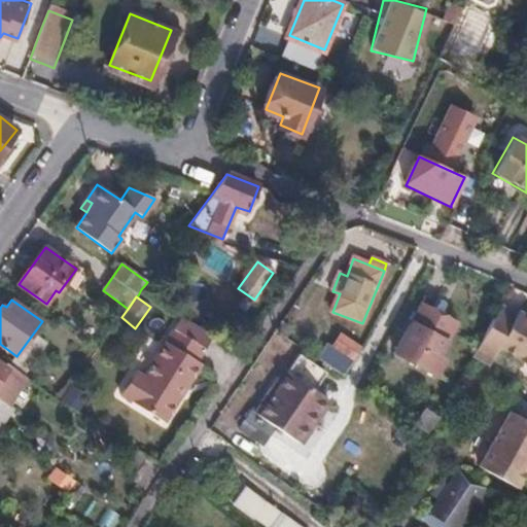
[(471,357),(489,366),(499,348),(526,362),(526,316),(517,311),(516,313),(499,305),(471,357)]
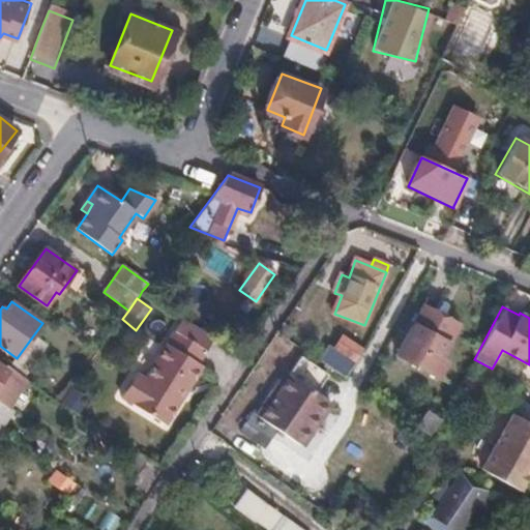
[(427,356),(439,362),(459,326),(424,307),(398,357),(420,369),(427,356)]
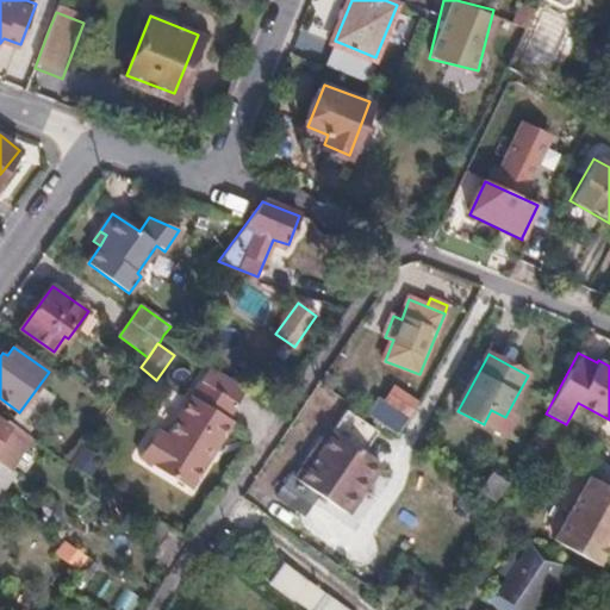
[(247,391),(213,368),(163,436),(154,430),(136,456),(186,491),(204,464),(200,460),(210,446),(215,448),(232,423),(228,419),(247,391)]
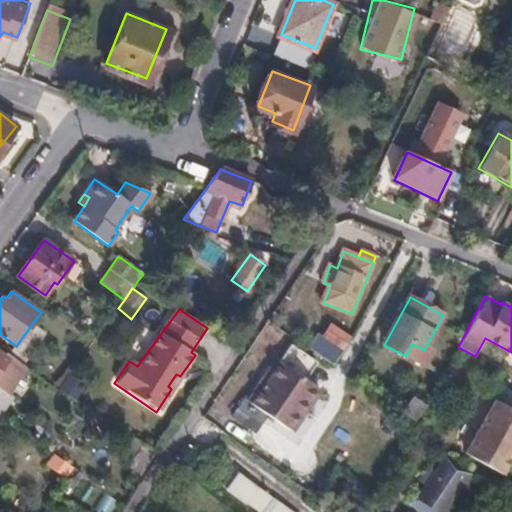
[(269,322),(278,328),(281,324),(281,319),(274,314),(269,322)]
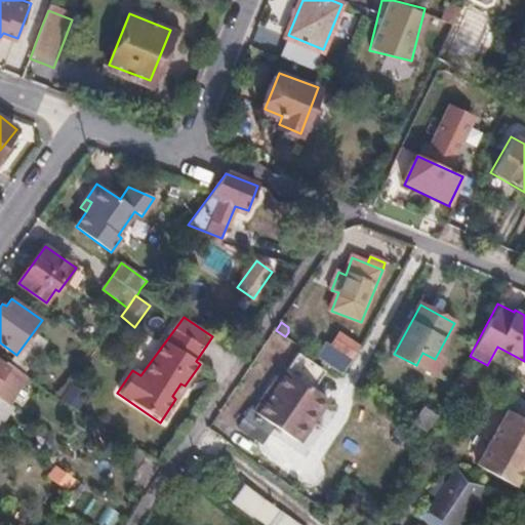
[(317,358),(342,374),(359,349),(340,334),(331,347),(328,344),(317,358)]
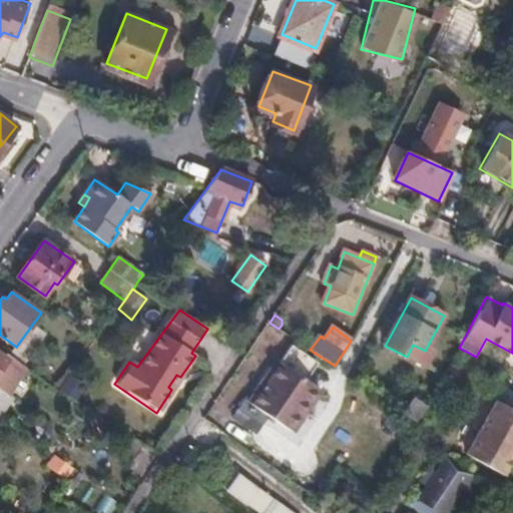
[(413,345),(407,357),(419,363),(425,351),(413,345)]
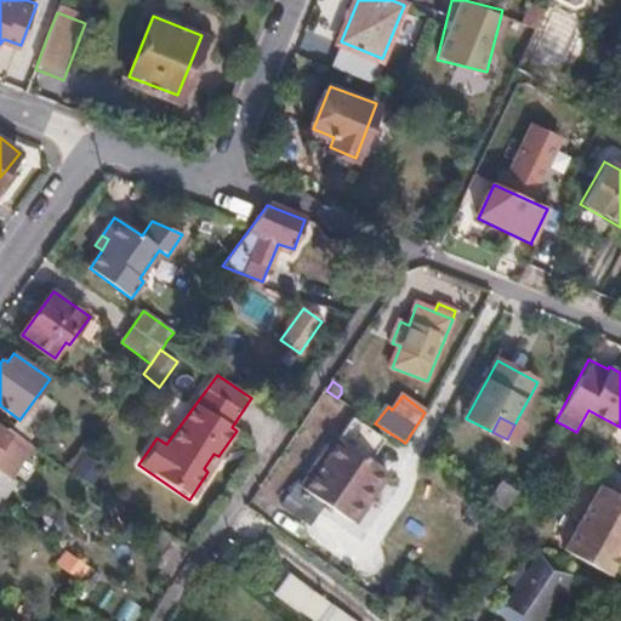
[(386,476),(369,465),(385,443),(354,422),(329,461),(323,457),(311,474),(315,478),(308,489),(301,484),(284,507),(312,527),(325,507),(352,525),(386,476)]
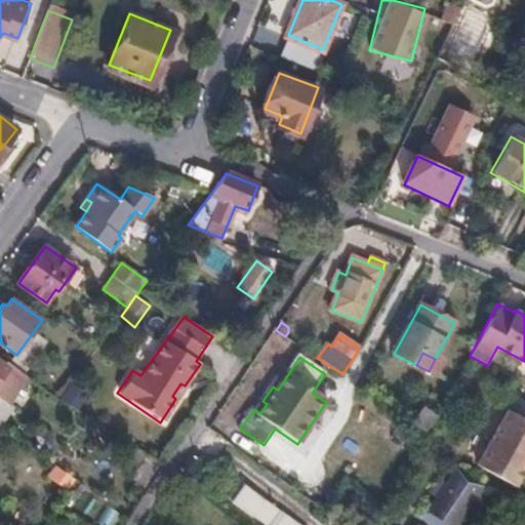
[(28,377),(4,361),(1,365),(0,364),(0,425),(1,427),(14,408),(9,404),(28,377)]
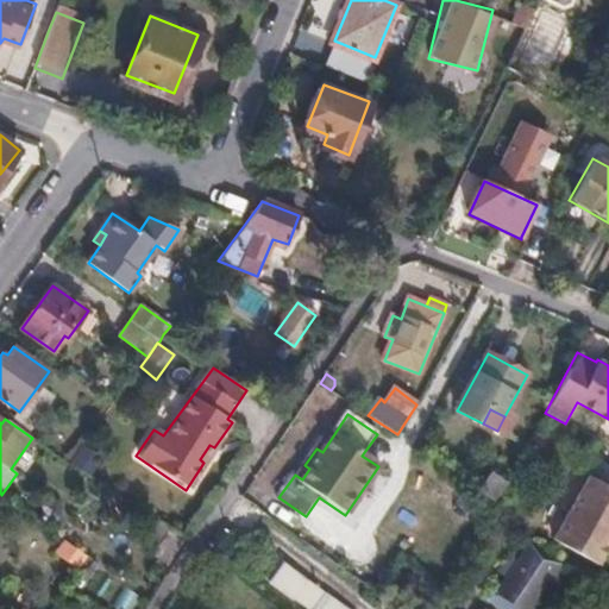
[(200,459),(203,463),(214,447),(209,445),(200,459)]
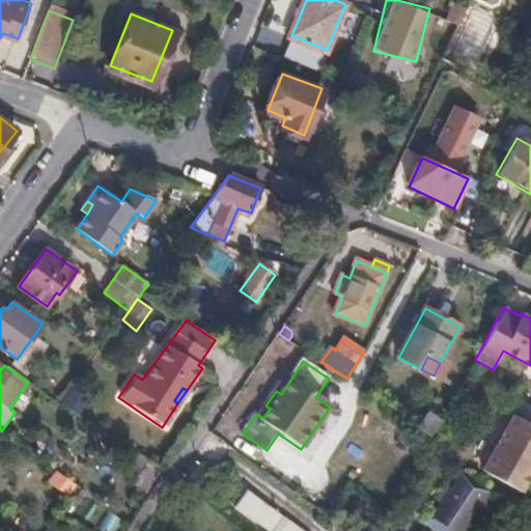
[(61,404),(78,416),(85,403),(70,393),(61,404)]
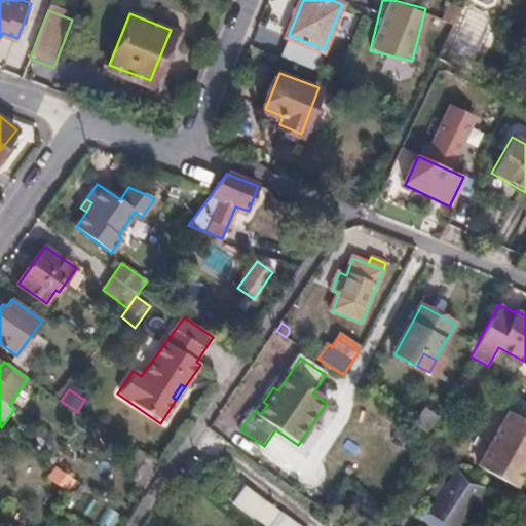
[(423,410),(412,423),(425,434),(436,419),(423,410)]
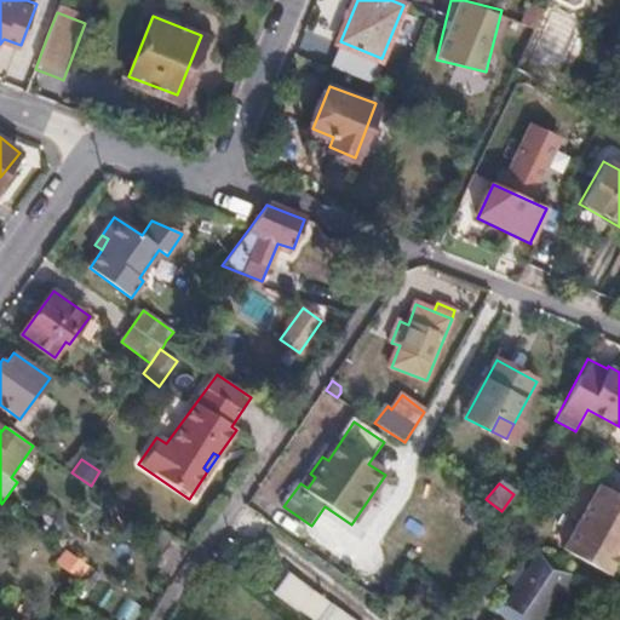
[(619,497),(600,486),(563,550),(608,575),(619,552),(619,497)]
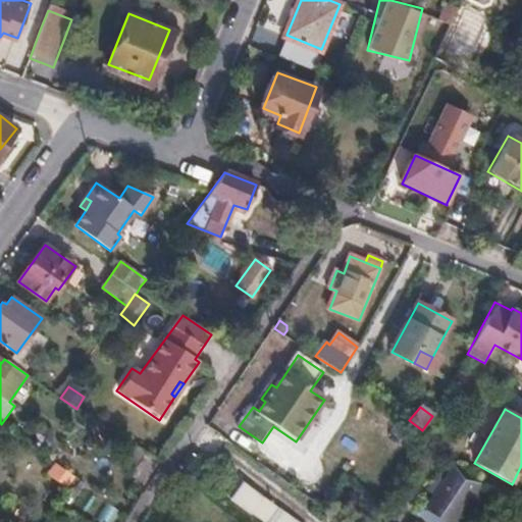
[(101,425),(90,418),(87,422),(98,429),(101,425)]
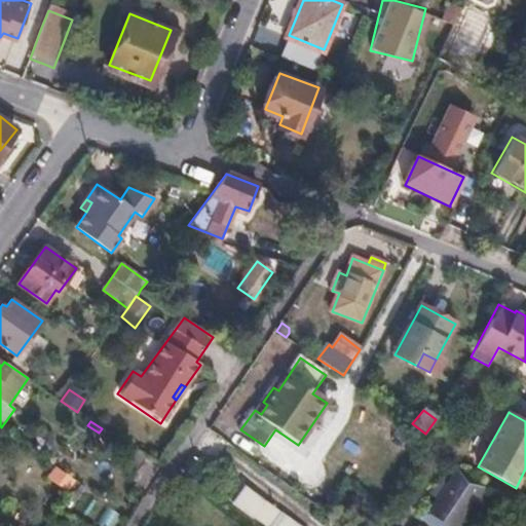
[(146,457),(124,444),(116,457),(138,471),(146,457)]
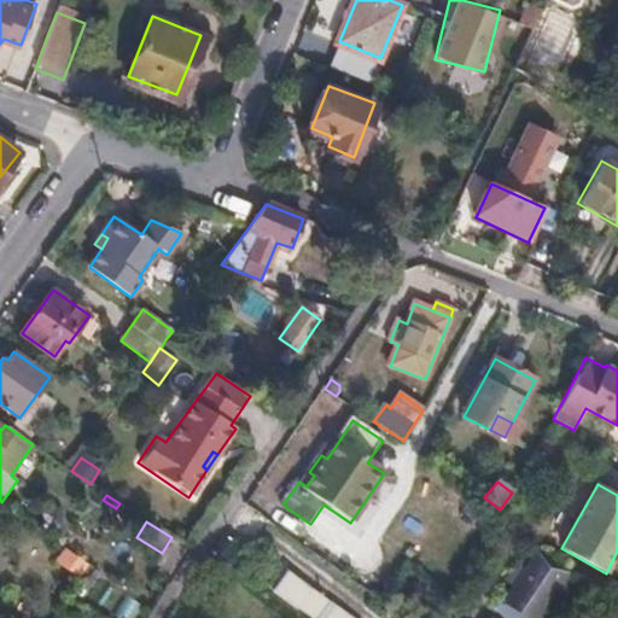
[(82,578),(91,566),(66,549),(58,561),(82,578)]
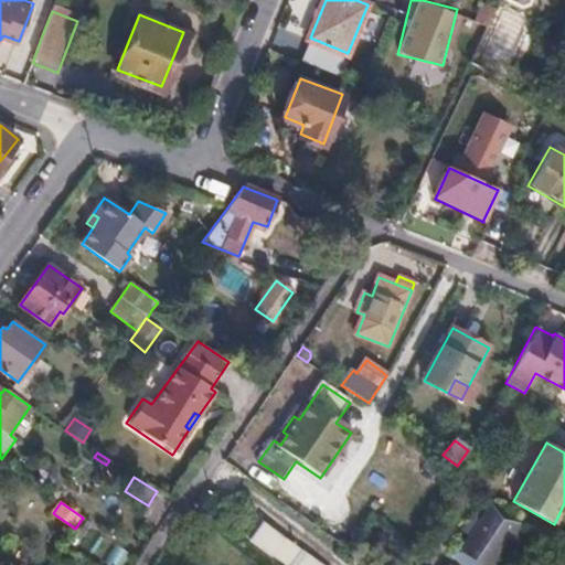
[(467,539),(492,555),(505,535),(514,541),(523,525),(489,504),(467,539)]
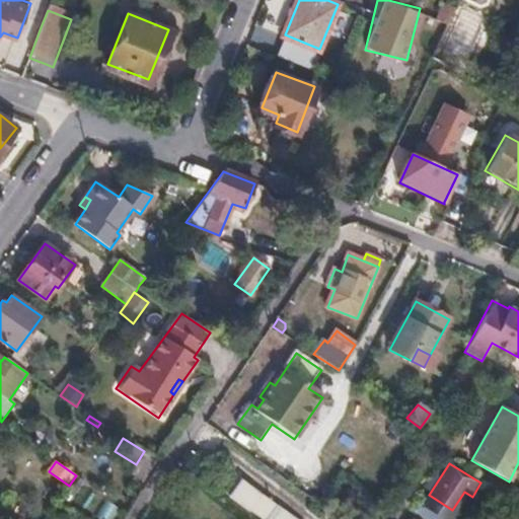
[(296,518),(242,480),(231,496),(264,518),(296,518)]
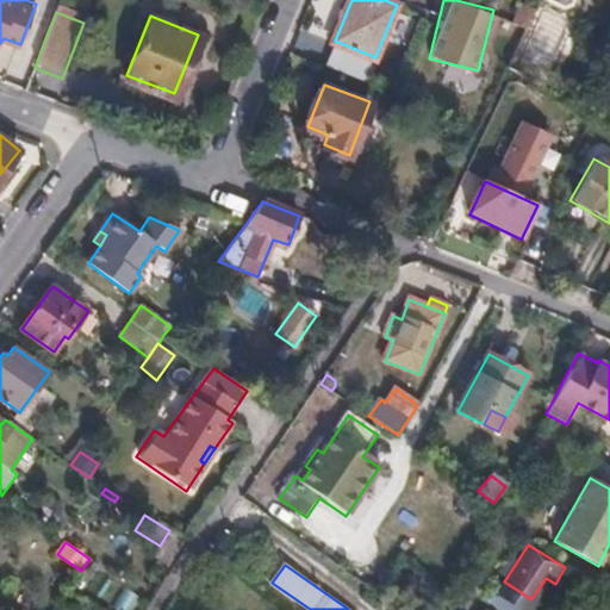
[(528,607),(531,599),(504,582),(499,589),(528,607)]
